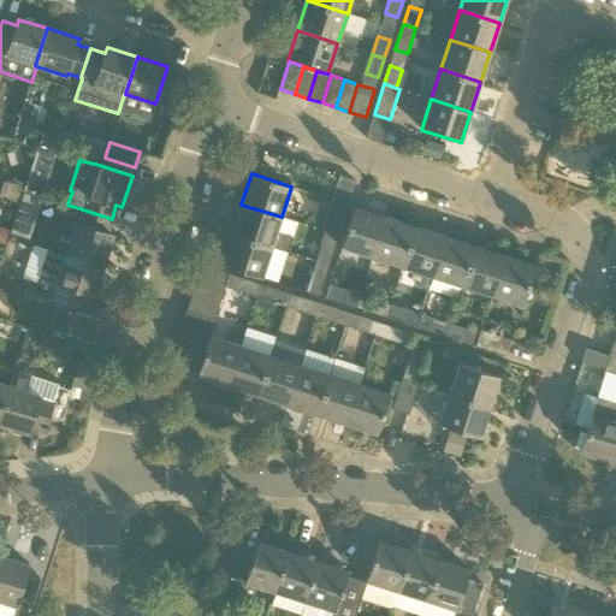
[(4,182),(0,194),(0,196),(19,203),(24,188),(4,182)]
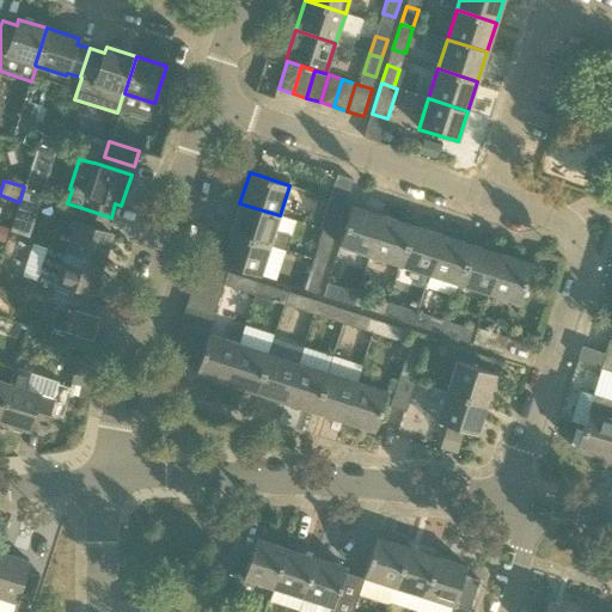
[(320,228),(336,233),(346,203),(330,199),(320,228)]
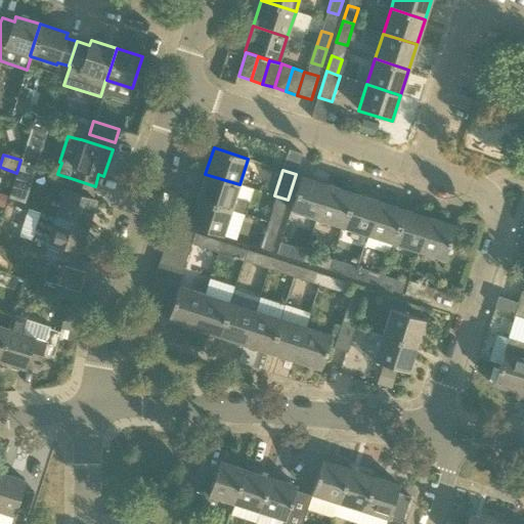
[(231,210),(239,184),(205,174),(197,200),(231,210)]
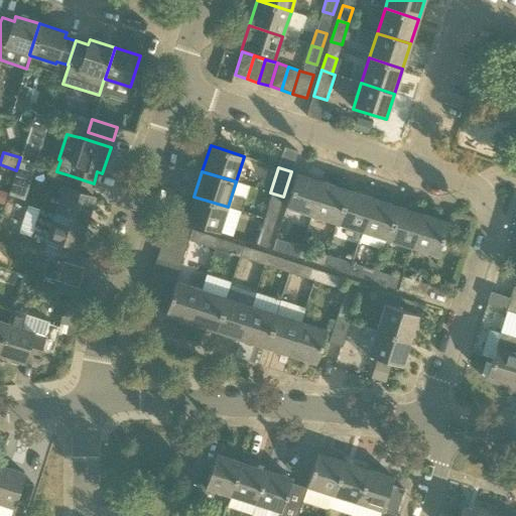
[(311,216),(323,181),(297,173),(286,207),(311,216)]
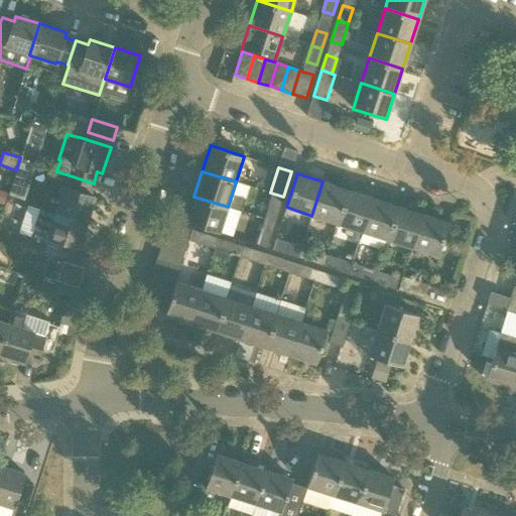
[(90,196),(94,183),(70,175),(66,187),(50,182),(42,208),(87,222),(95,197),(90,196)]
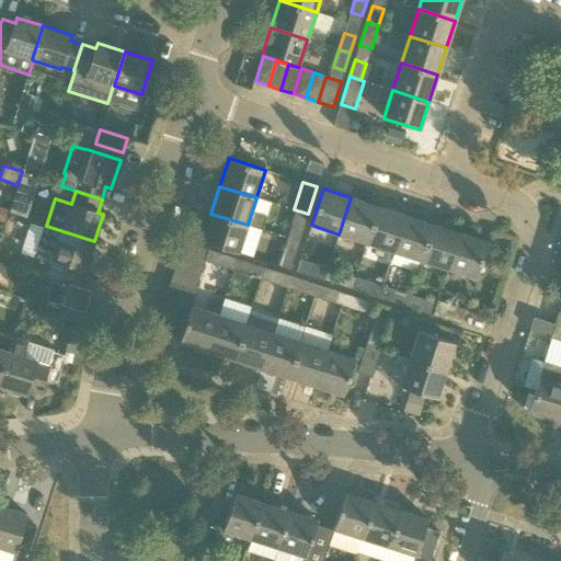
[(366,243),(378,206),(351,197),(339,235),(366,243)]
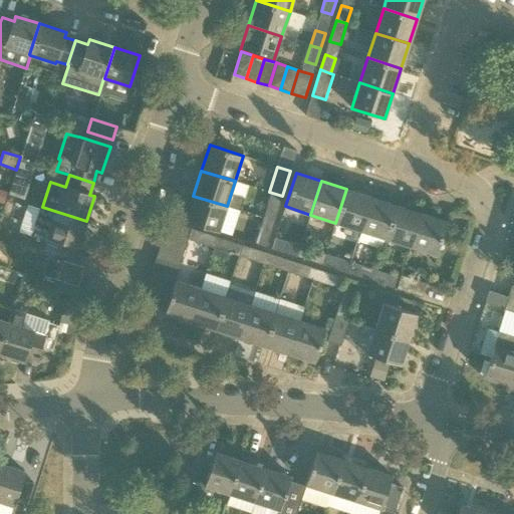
[(360,231),(371,197),(346,189),(335,223),(360,231)]
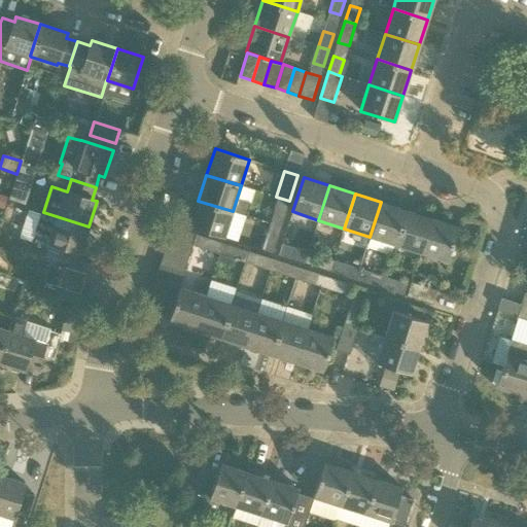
[(289,201),(276,197),(279,198),(274,214),(284,217),(289,201)]
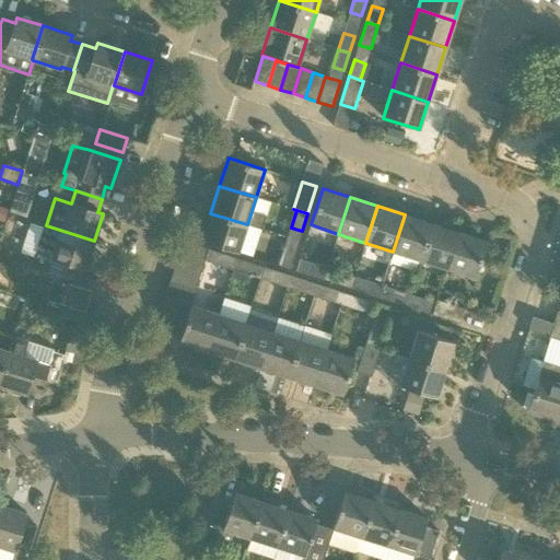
[(237,252),(247,224),(210,213),(201,241),(237,252)]
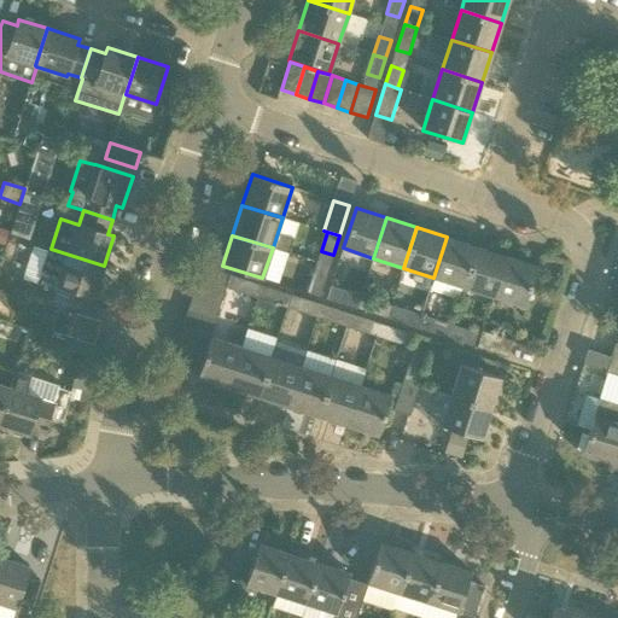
[(462,286),(476,246),(447,237),(433,278),(462,286)]
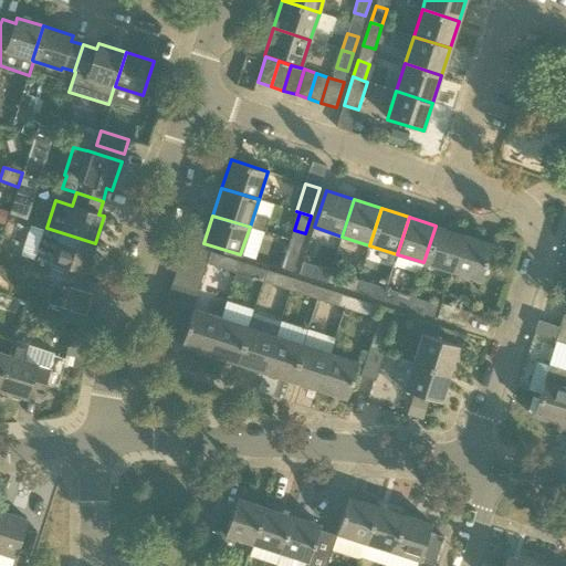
[(451,271),(463,234),(436,226),(423,262),(451,271)]
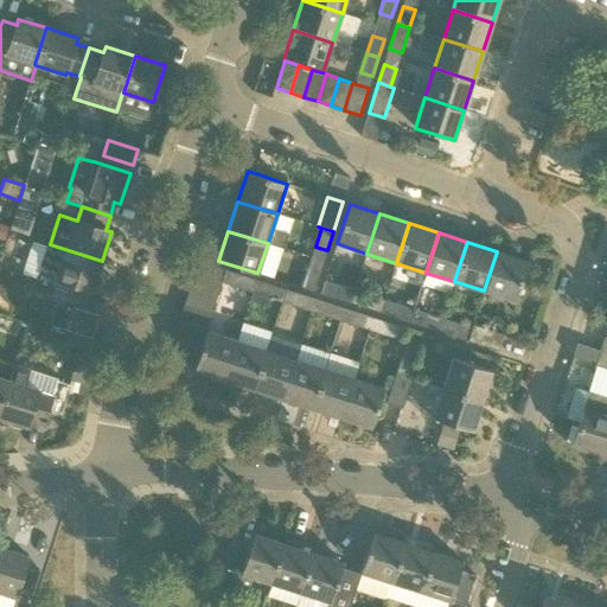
[(102,261),(50,244),(48,244),(33,287),(82,304),(87,289),(93,291),(102,261)]
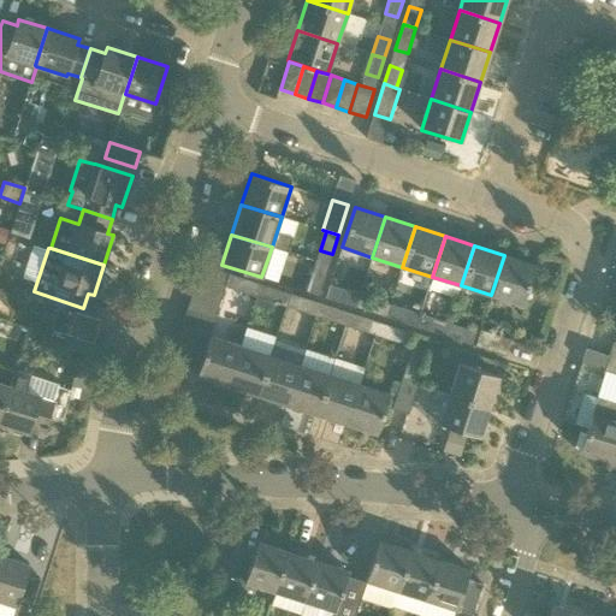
[(504,255),(491,295),(522,306),(535,265),(504,255)]
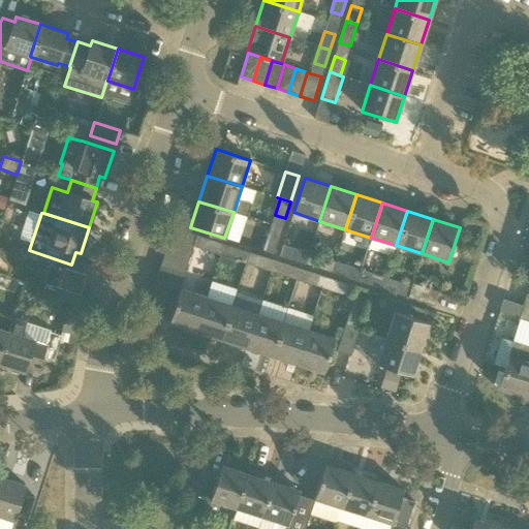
[(193,248),(196,236),(174,228),(169,241),(193,248)]
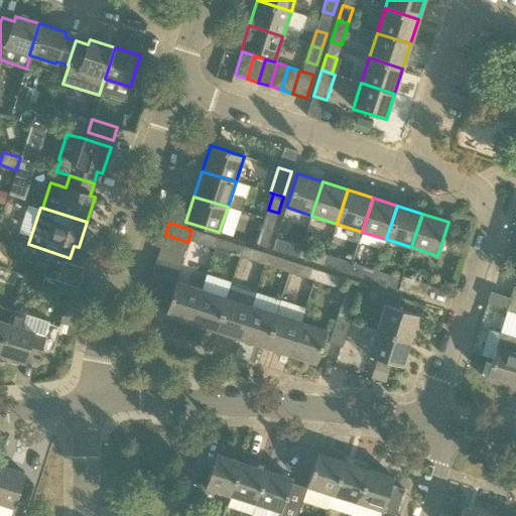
[(272,232),(262,229),(257,244),(267,248),(272,232)]
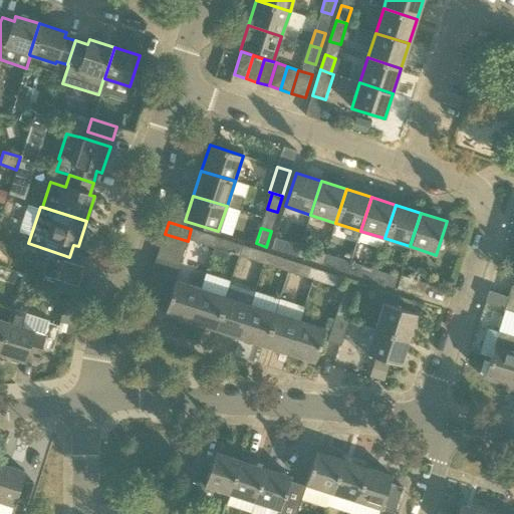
[(201,232),(198,243),(213,248),(216,237),(201,232)]
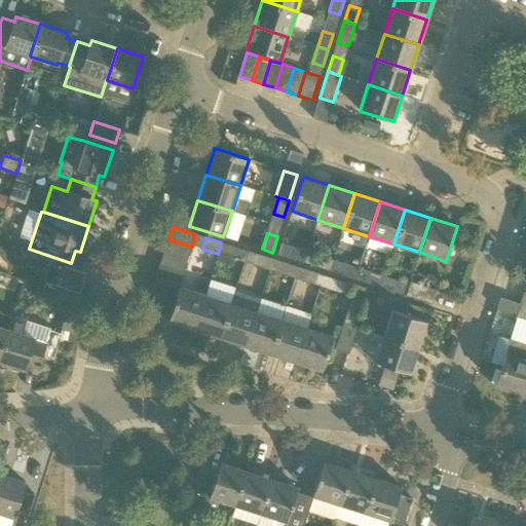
[(188,259),(192,247),(168,239),(164,252),(188,259)]
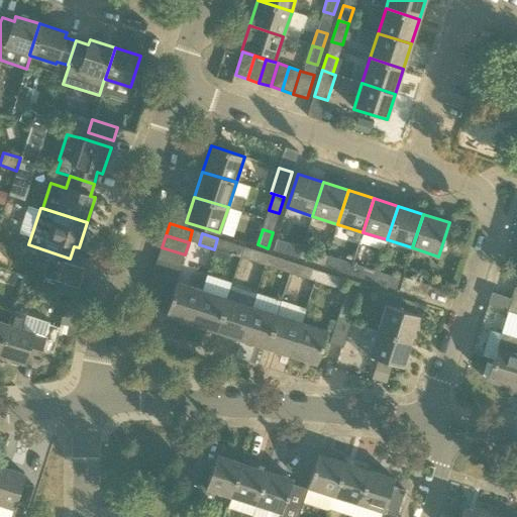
[(217,238),(214,249),(230,254),(233,243),(217,238)]
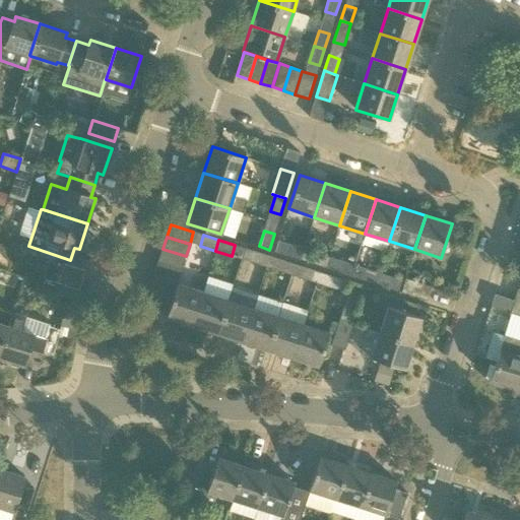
[(301,260),(304,249),(278,241),(275,251),(301,260)]
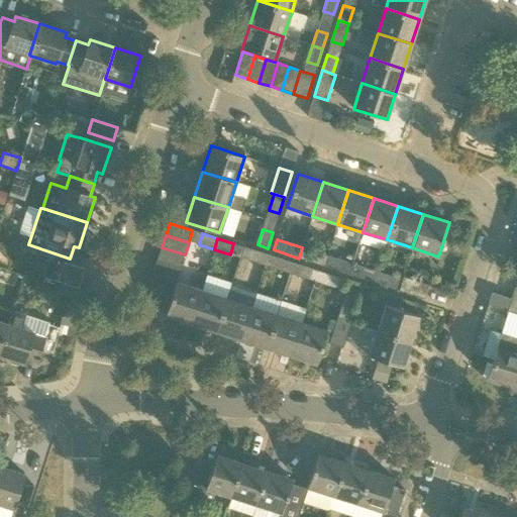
[(181,267),(185,254),(162,247),(158,259),(181,267)]
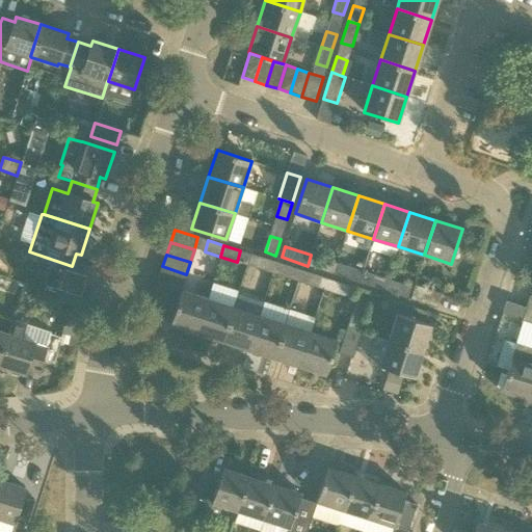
[(311,255),(308,266),(323,271),(327,260),(311,255)]
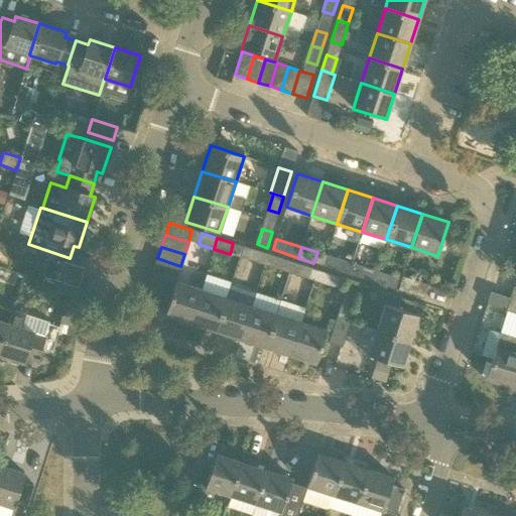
[(252,249),(249,260),(264,264),(267,254),(252,249)]
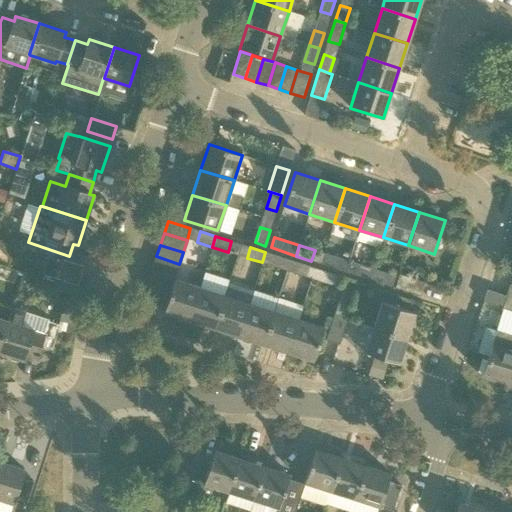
[(265,252),(262,262),(278,268),(281,257),(265,252)]
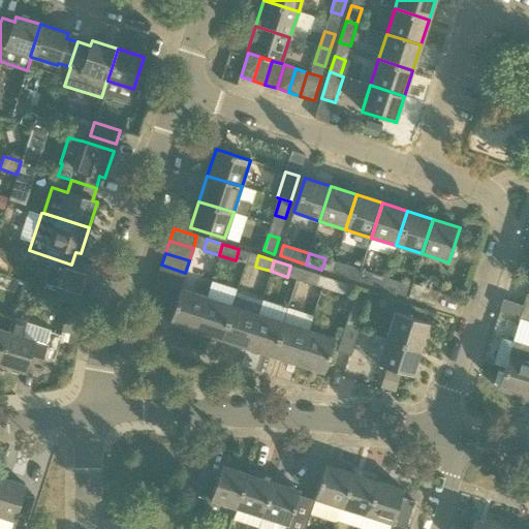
[(181,285),(185,273),(161,265),(157,277),(181,285)]
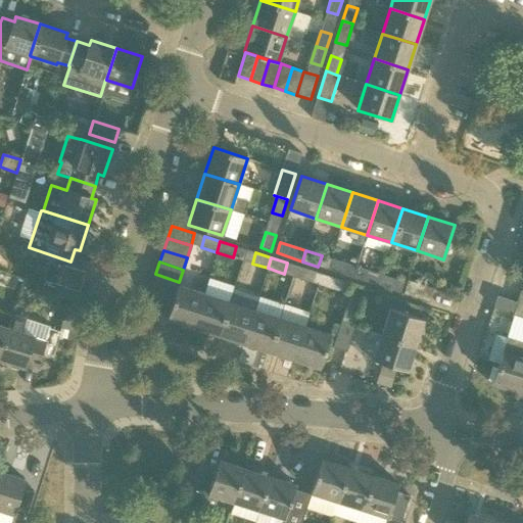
[(337,273),(352,278),(357,267),(341,262),(337,273)]
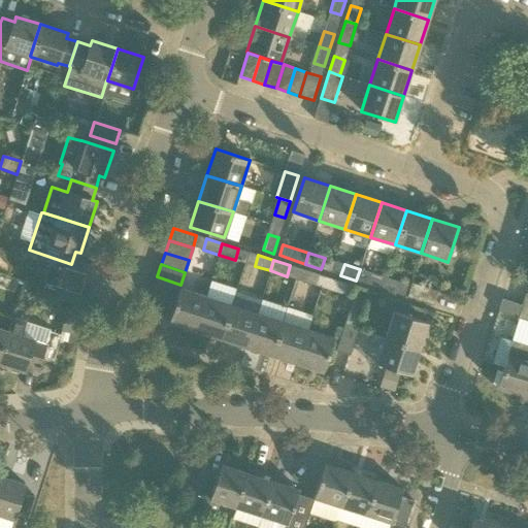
[(87,274),(65,267),(59,287),(80,294),(87,274)]
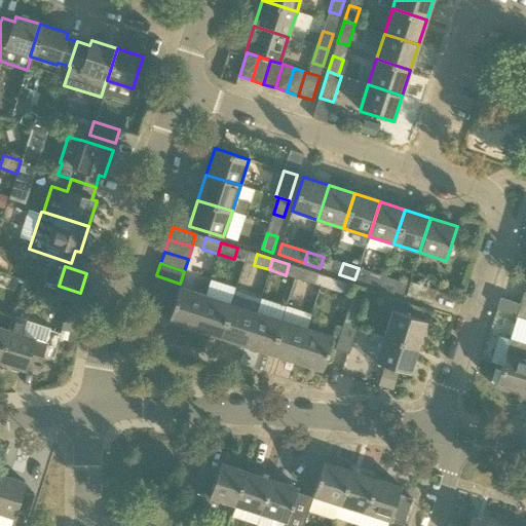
[(359,268),(354,279),(371,284),(374,273),(359,268)]
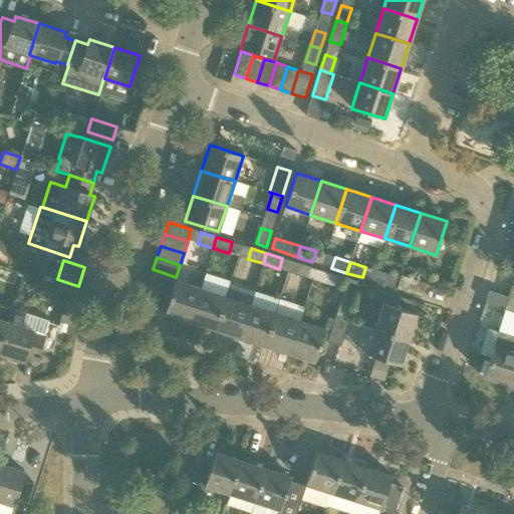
[(301,264),(298,275),(312,279),(315,269),(301,264)]
